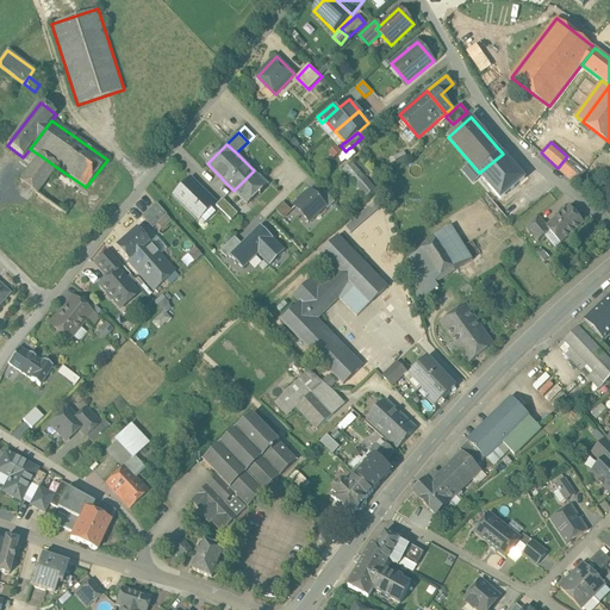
[(329,151),(334,157),(341,151),(336,145),(329,151)]
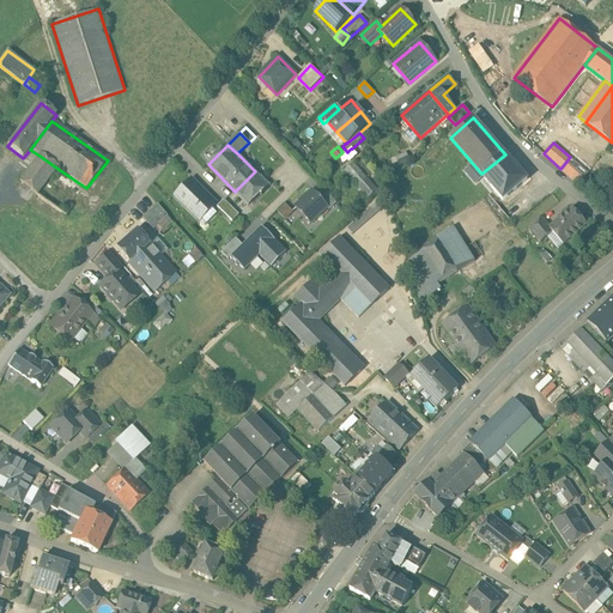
[(505,155),(481,174),(503,199),(527,178),(505,155)]
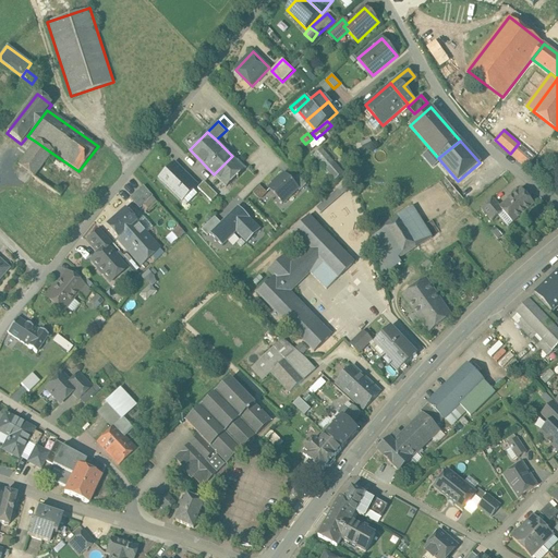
[(36,142),(17,167),(34,178),(38,171),(51,153),(36,142)]
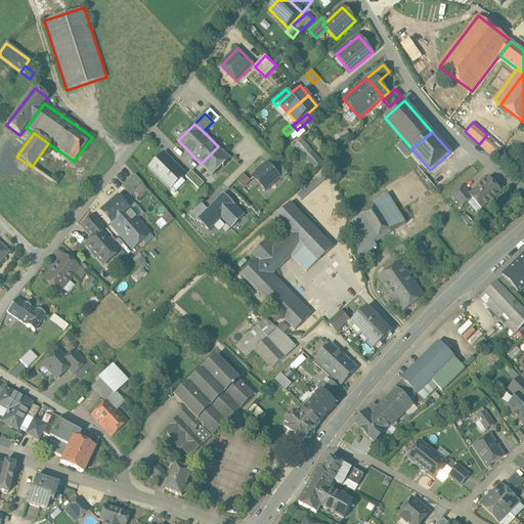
[(503,148),(487,134),(479,144),(494,158),(503,148)]
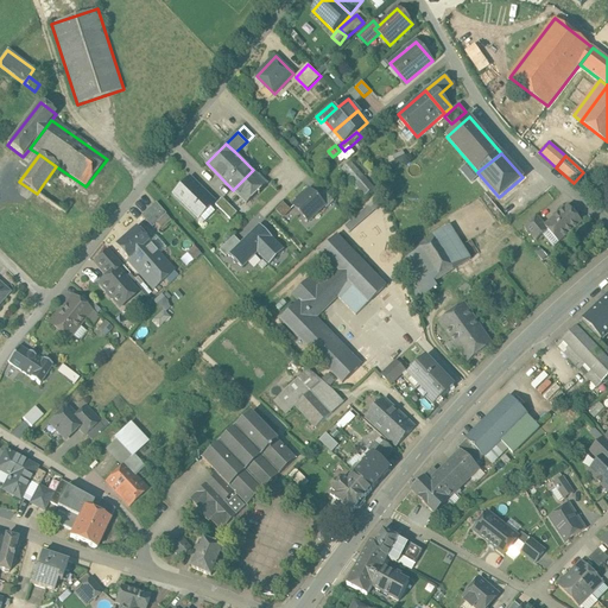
[(374,189),(350,160),(341,170),(365,197),(374,189)]
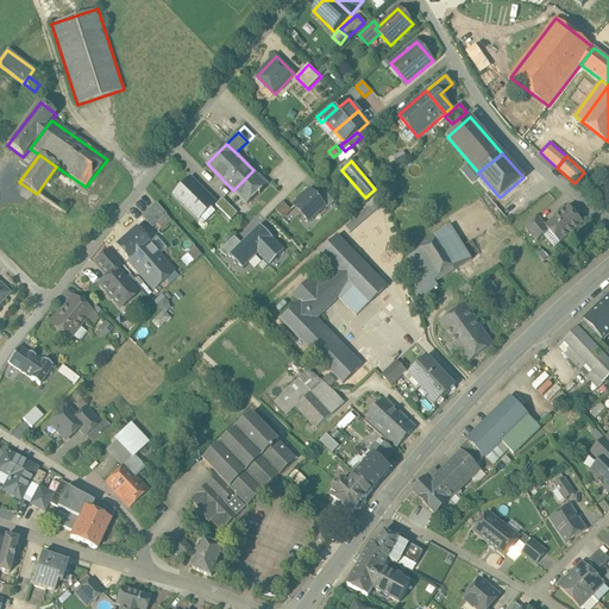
[(253,170),(233,190),(248,205),(267,184),(253,170)]
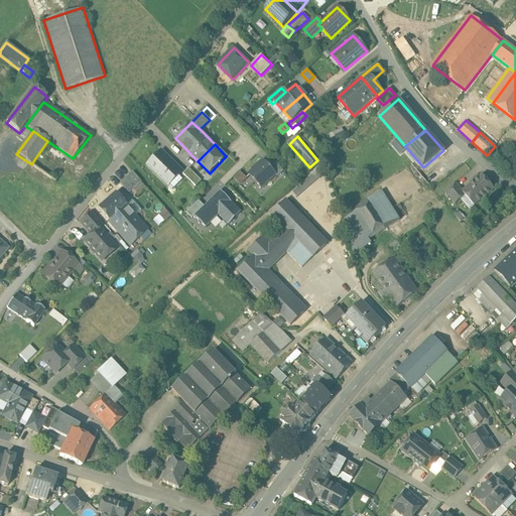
[(182,171),(162,151),(147,165),(168,185),(182,171)]
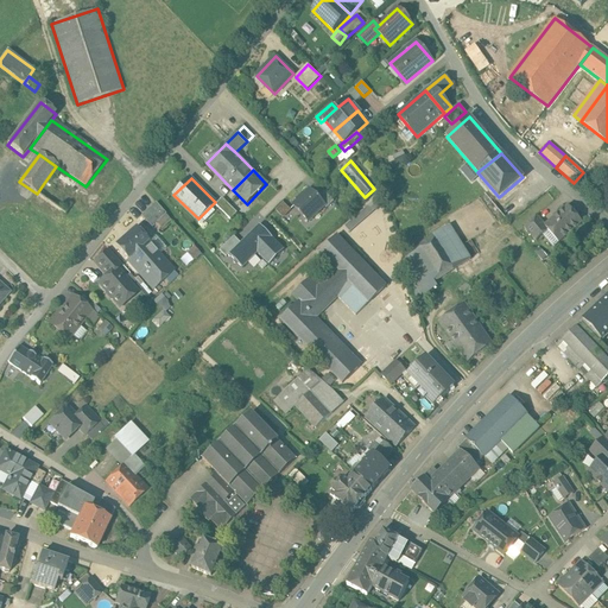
[(312,188),(328,206),(333,201),(317,184),(312,188)]
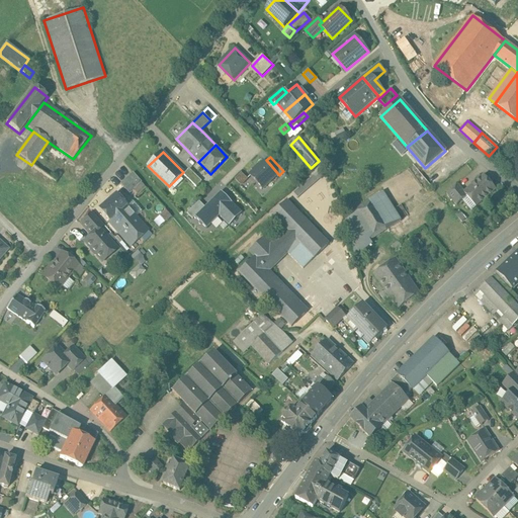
[(61,176),(35,159),(31,165),(56,182),(61,176)]
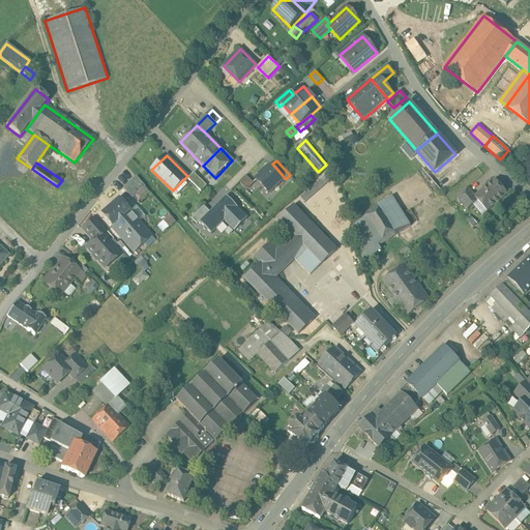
[(284,180),(270,166),(266,170),(265,169),(259,175),(260,175),(256,179),(269,194),(284,180)]
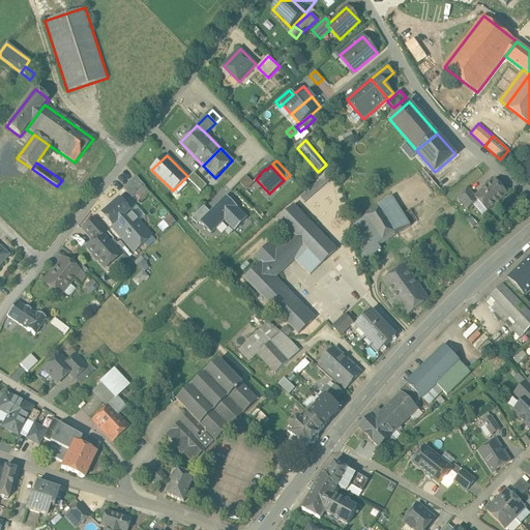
[(188,177),(201,190),(207,184),(194,172),(188,177)]
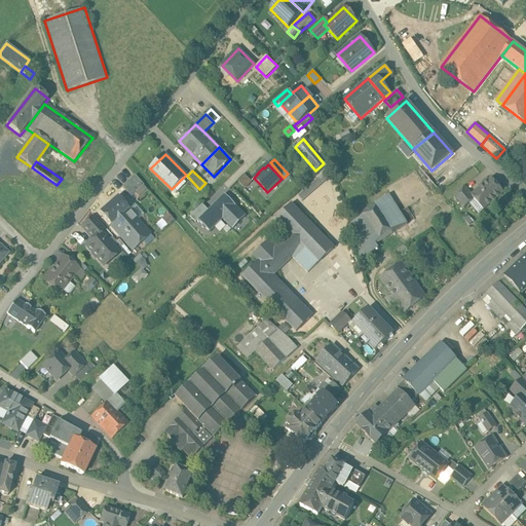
[(327,171),(299,195),(303,200),(332,176),(327,171)]
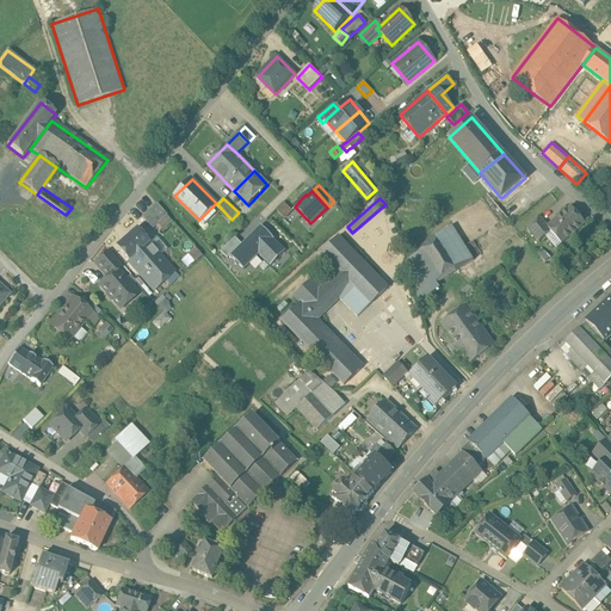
[(158,204),(142,217),(153,229),(167,215),(158,204)]
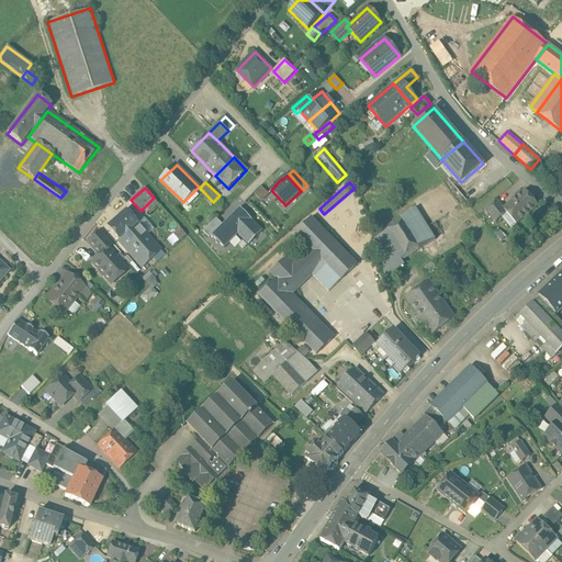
[(538,206),(525,190),(504,209),(503,209),(506,213),(516,224),(538,206)]
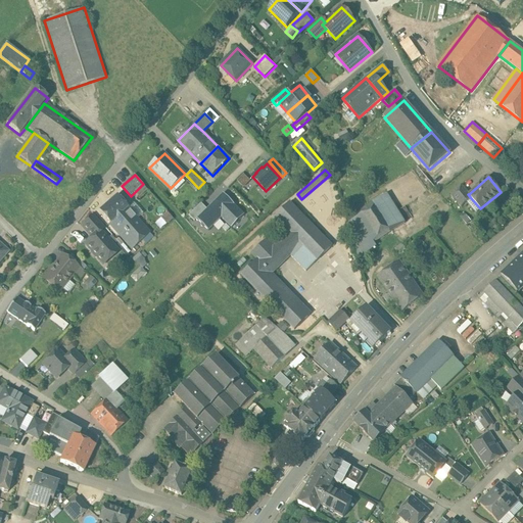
[(462,185),(450,195),(461,207),(471,198),(468,194),(469,194),(462,185)]
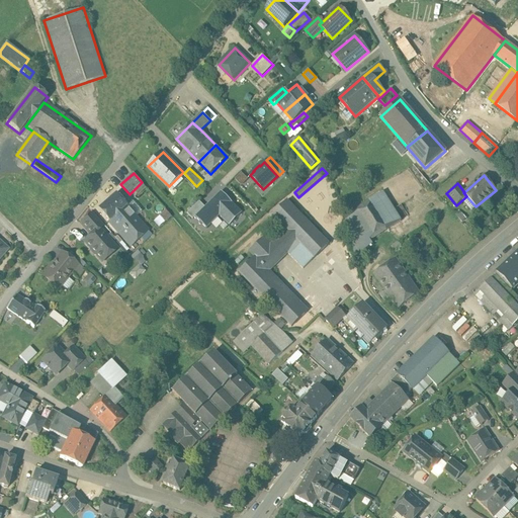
[(219,216),(229,226),(242,212),(221,191),(196,217),(207,228),(219,216)]
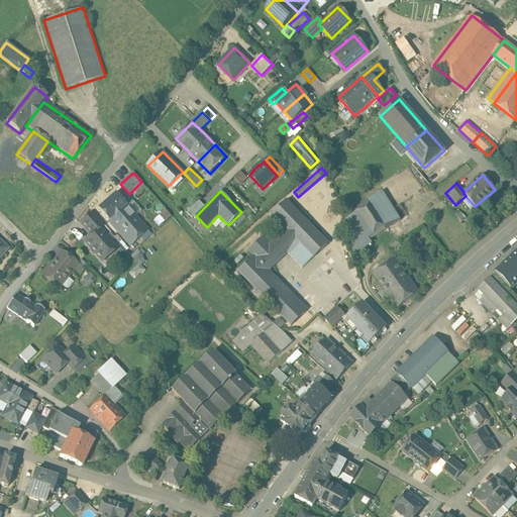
[(401,220),(383,191),(374,196),(392,225),(401,220)]
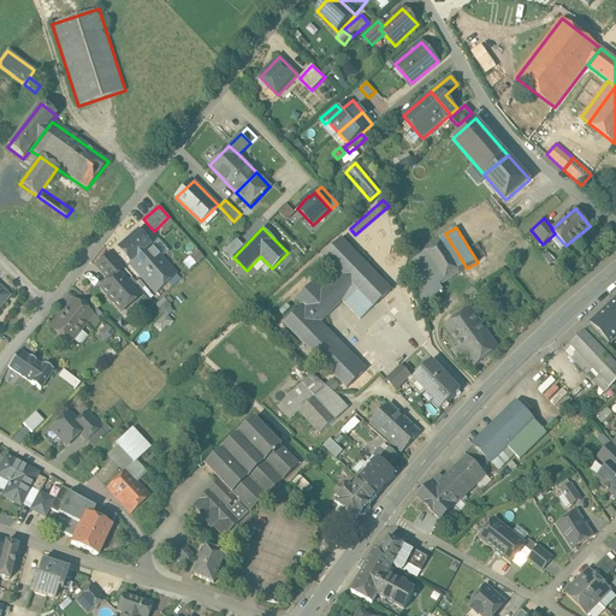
[(467,268),(445,234),(418,252),(421,255),(439,285),(467,268)]
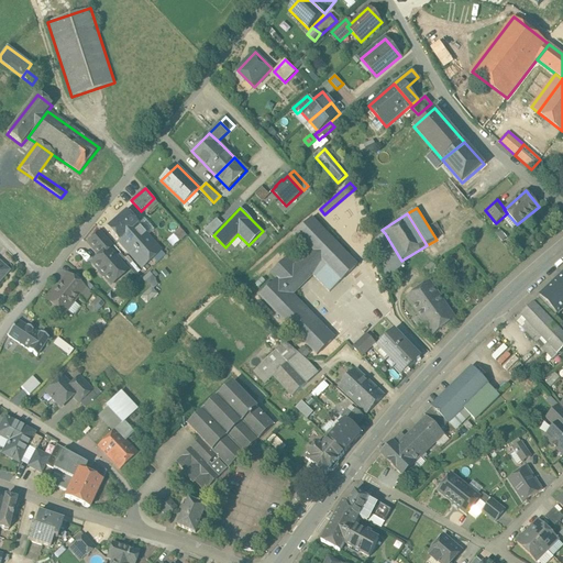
[(144,219),(138,224),(136,224),(118,241),(142,268),(161,252),(147,235),(154,230),(144,219)]
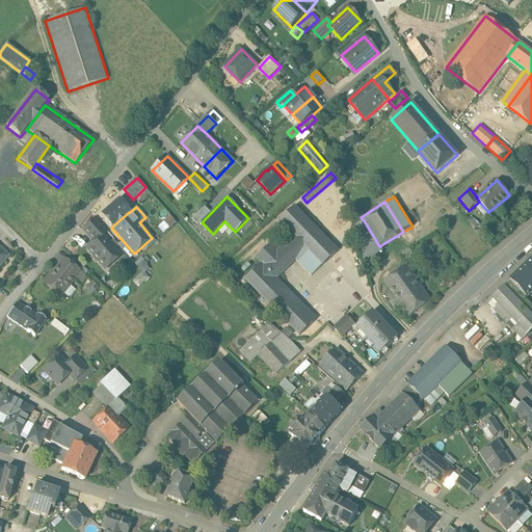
[(294,237),(278,251),(271,244),(257,258),(262,264),(245,280),(246,281),(247,280),(260,293),(259,294),(260,295),(261,294),(274,308),(273,309),(274,310),(275,309),(288,322),(287,323),(288,324),(289,323),(300,335),(299,336),(300,336),(316,320),(276,278),(295,261),(312,276),(338,250),(296,207),(280,222),(294,237)]
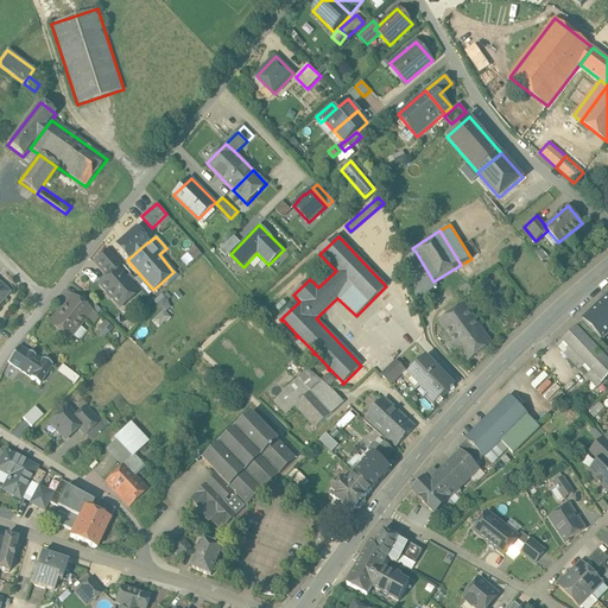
[(195,248),(189,253),(194,260),(201,254),(195,248)]
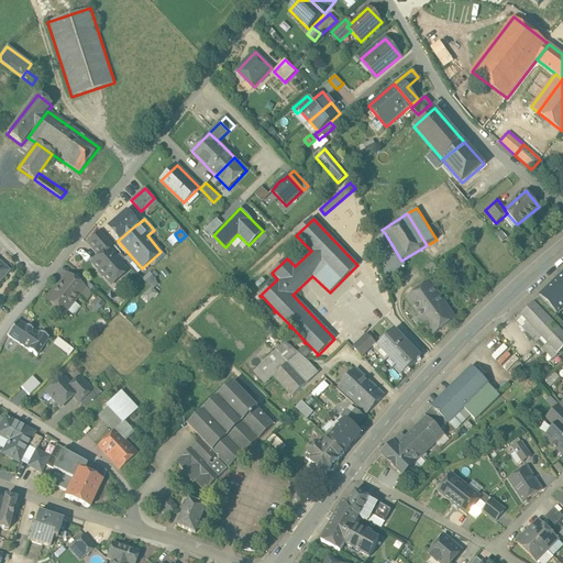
[(99,233),(88,243),(99,256),(108,250),(111,246),(99,233)]
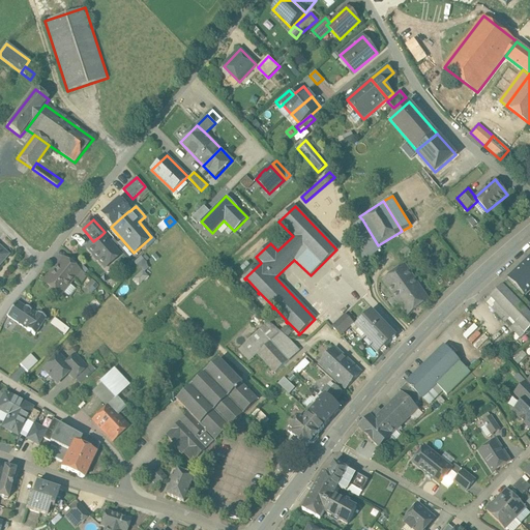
[(362,219),(353,226),(365,267),(375,261),(372,257),(381,251),(378,245),(362,219)]
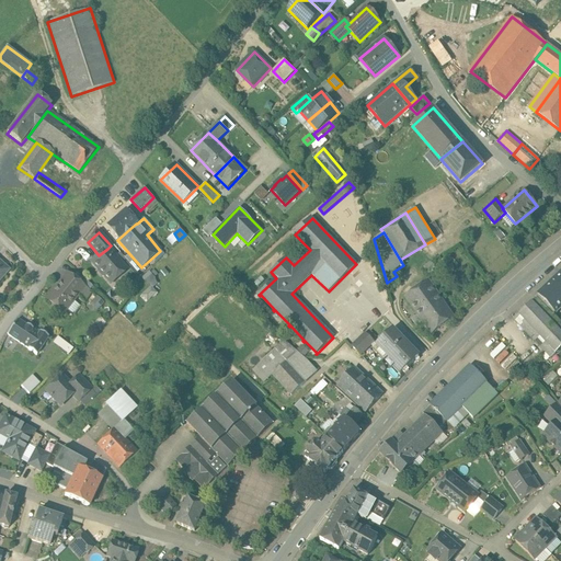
[(99,255),(91,262),(98,268),(98,272),(102,276),(104,277),(112,284),(126,270),(107,249),(99,255)]
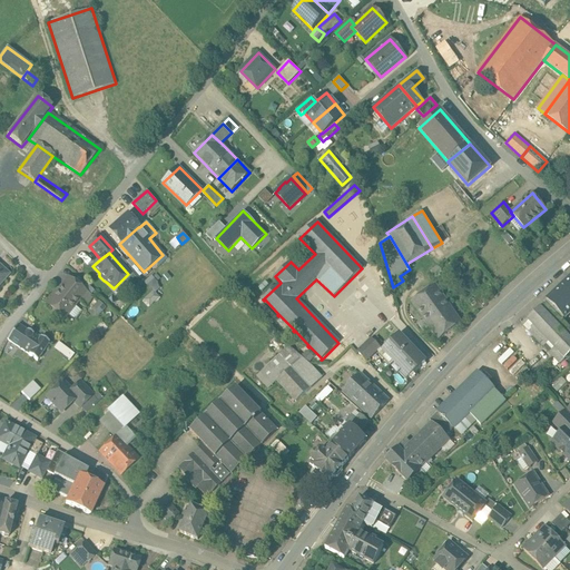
[(569,275),(547,297),(546,298),(547,300),(557,310),(554,312),(563,321),(569,314),(569,275)]
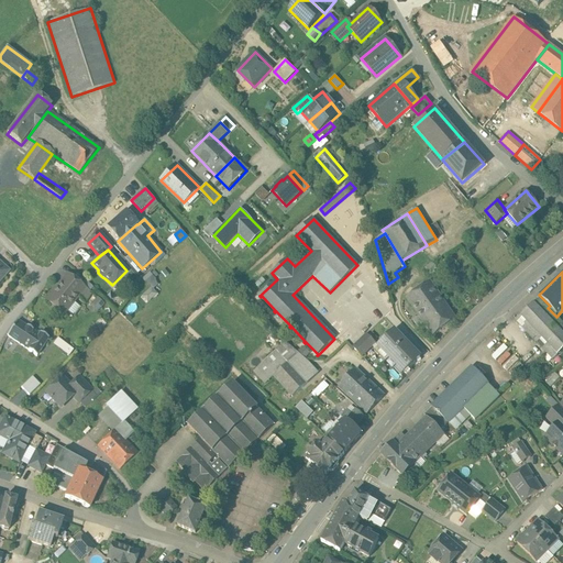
[(79,284),(68,275),(62,283),(73,291),(79,284)]
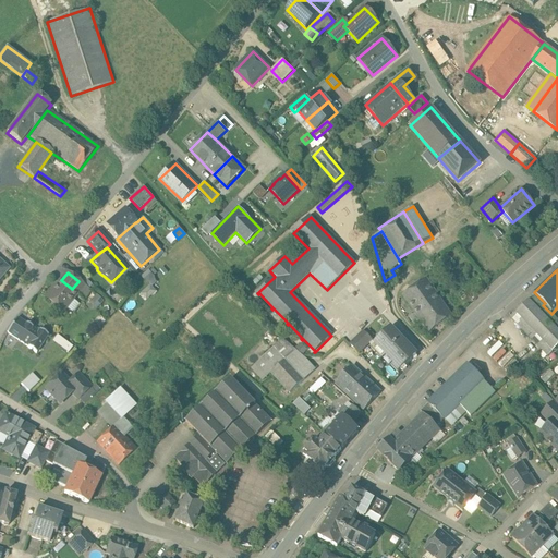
[(427,278),(402,295),(415,313),(419,317),(441,300),(427,278)]
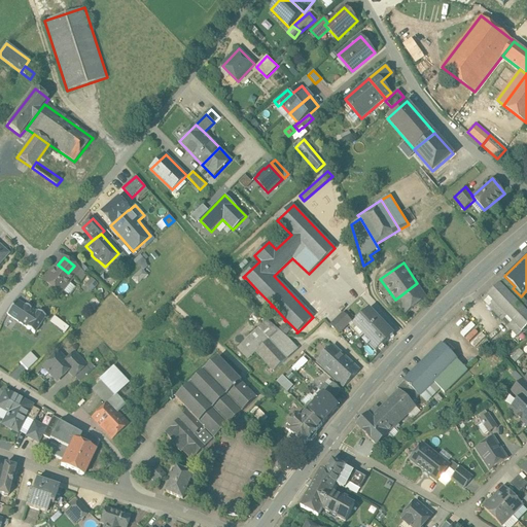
[(68,273),(58,265),(43,282),(59,294),(72,278),(75,280),(81,272),(74,266),(68,273)]
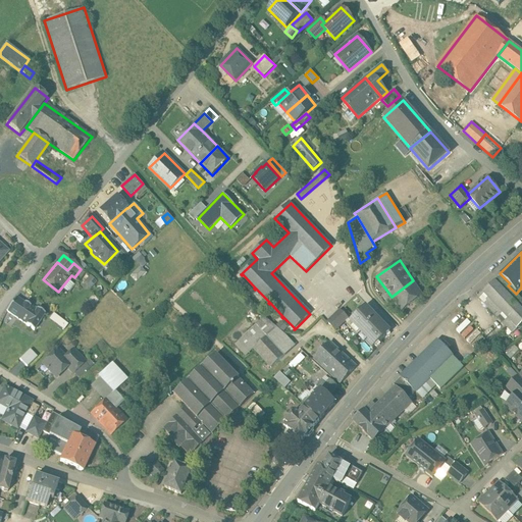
[(90,274),(83,282),(90,288),(96,279),(90,274)]
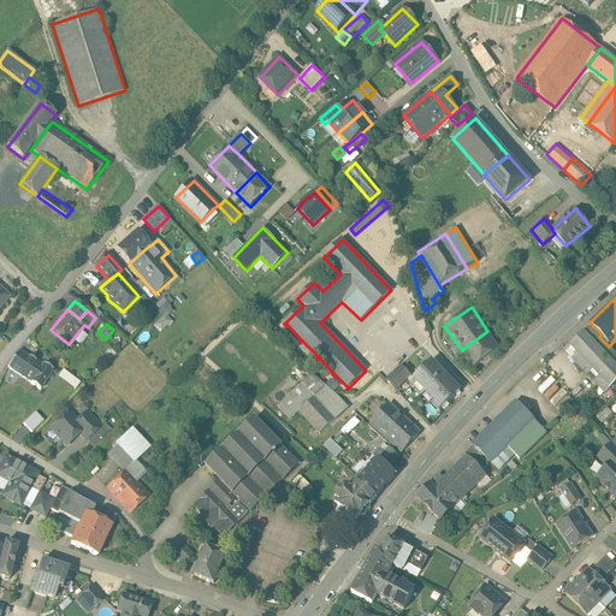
[(599,337),(590,327),(564,350),(605,395),(615,385),(615,354),(609,347),(599,337)]
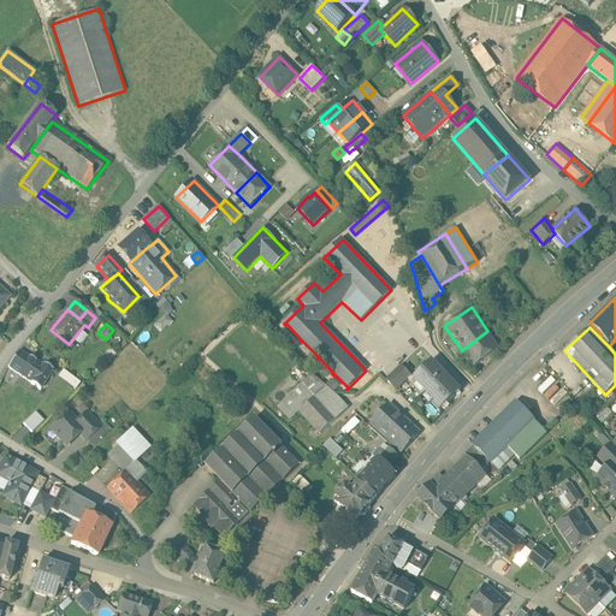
[(487,331),(462,350),(465,354),(474,366),(498,348),(487,331)]
